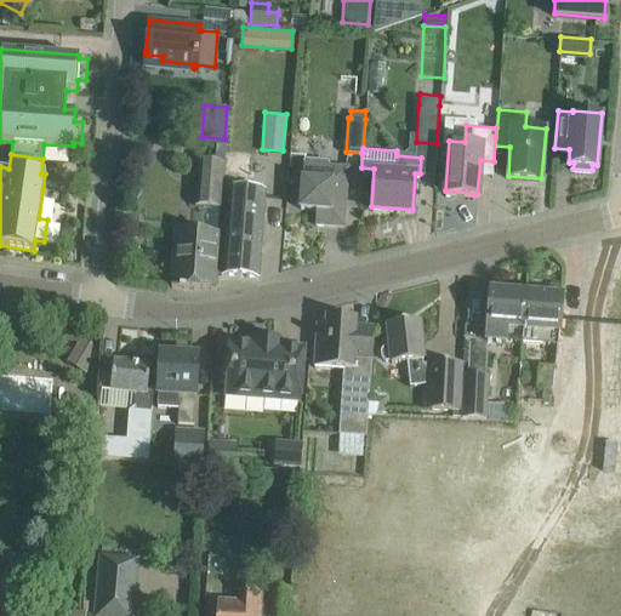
[(296,200),(300,204),(300,205),(315,206),(314,221),(342,223),(345,199),(347,165),(326,164),(328,159),(305,157),(303,176),(302,176),(302,181),(302,186),(297,188),(296,200)]
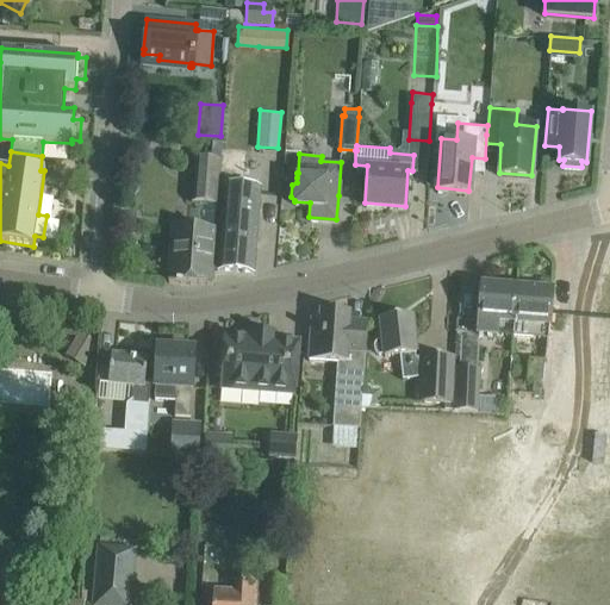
[(219,155),(194,155),(193,155),(190,199),(216,201),(219,155)]
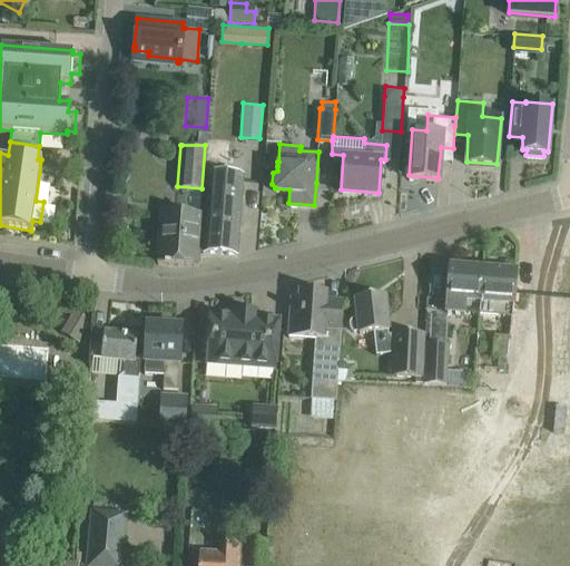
[(236,252),(238,230),(242,176),(208,174),(203,250),(236,252)]
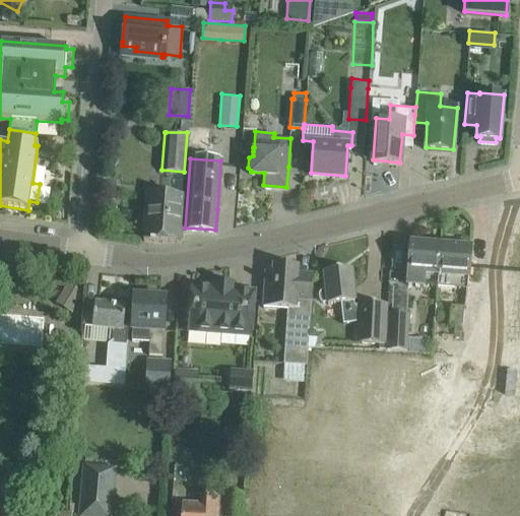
[(180,241),(182,220),(184,192),(146,189),(143,238),(180,241)]
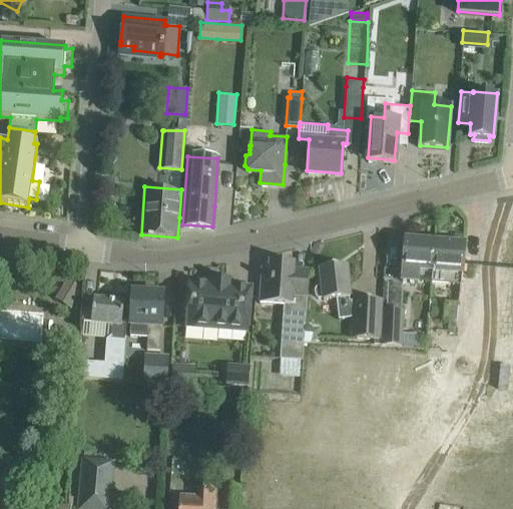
[(419,279),(433,281),(436,240),(405,237),(402,278),(402,281),(413,282),(419,283),(419,279)]
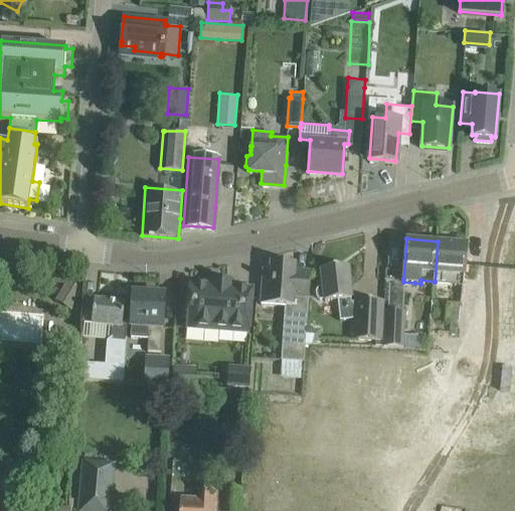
[(466,243),(438,241),(435,282),(463,284),(466,243)]
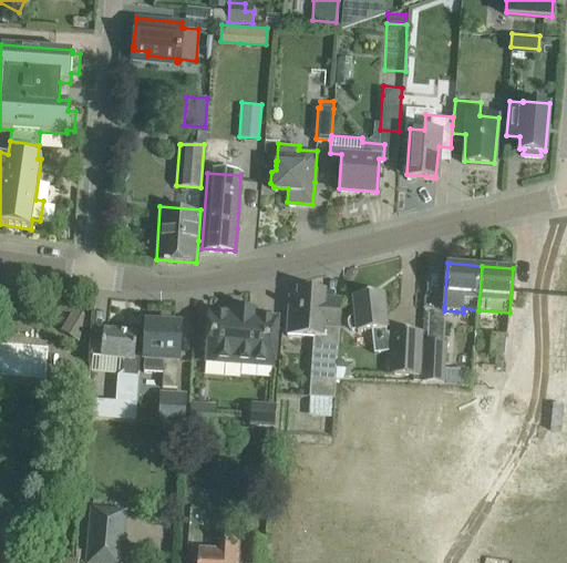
[(333,397),(334,376),(339,325),(340,318),(341,296),(325,295),(325,288),(297,286),(297,294),(289,294),(288,316),(287,333),(313,335),(309,377),(316,377),(315,395),(308,393),(308,395),(333,397)]
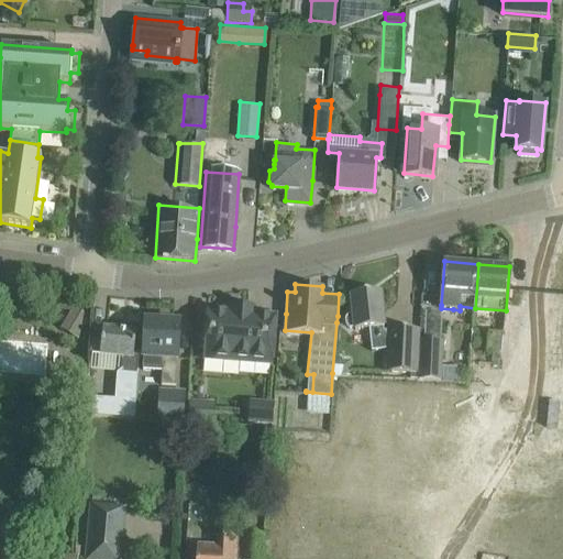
[(384,329),(382,310),(379,288),(351,292),(353,313),(346,313),(344,316),(345,325),(348,326),(354,326),(354,327),(370,325),(371,339),(372,349),(386,347),(385,370),(417,371),(419,328),(387,326),(387,329),(384,329)]
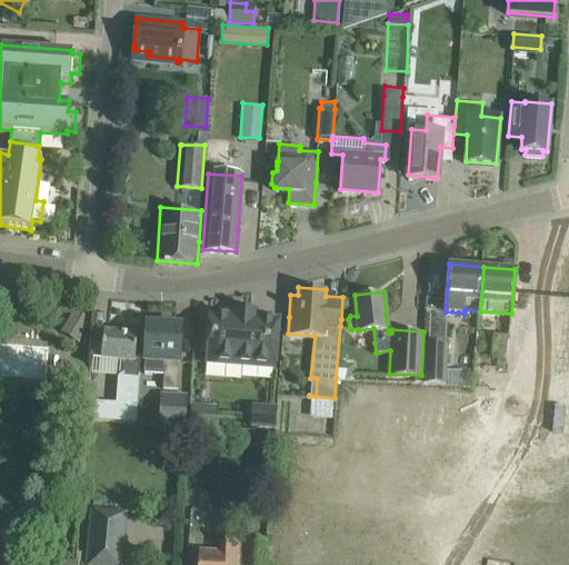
[(78,340),(91,317),(73,306),(59,329),(78,340)]
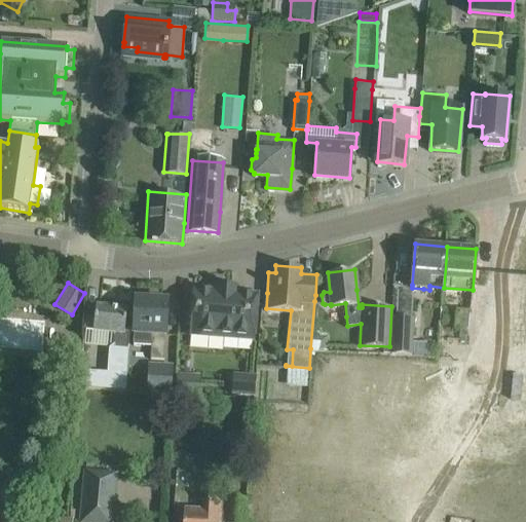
[(185,320),(190,323),(189,333),(254,338),(256,312),(258,292),(237,291),(238,285),(215,283),(215,289),(192,287),(191,307),(191,309),(186,310),(185,320)]
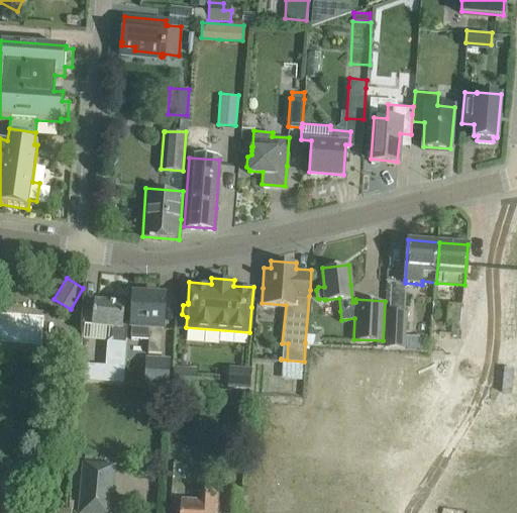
[(161,350),(165,295),(133,293),(130,336),(148,337),(147,350),(161,350)]
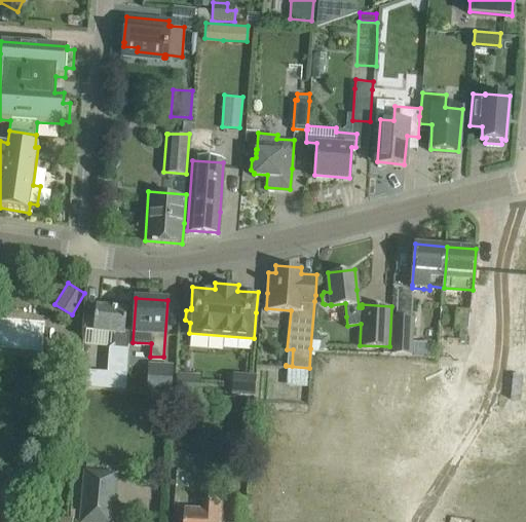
[(94,329),(114,332),(113,340),(107,344),(106,369),(80,368),(79,383),(124,387),(127,345),(129,326),(125,326),(126,306),(96,303),(94,329)]
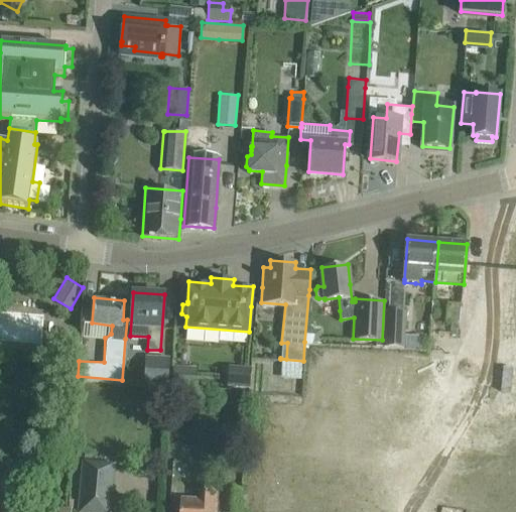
[(457,332),(458,321),(460,322),(461,303),(447,301),(446,320),(450,321),(449,332),(457,332)]
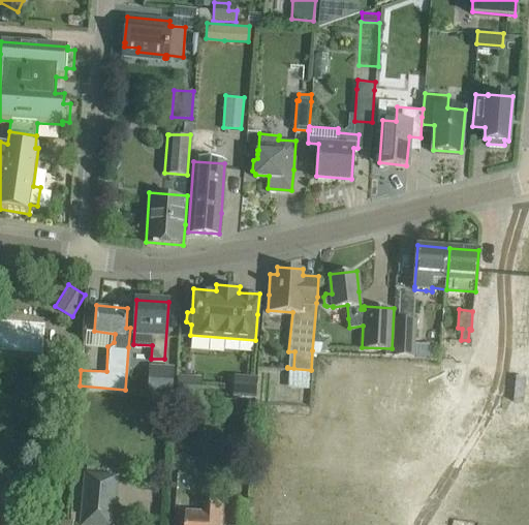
[(393,354),(414,356),(416,318),(395,317),(393,354)]
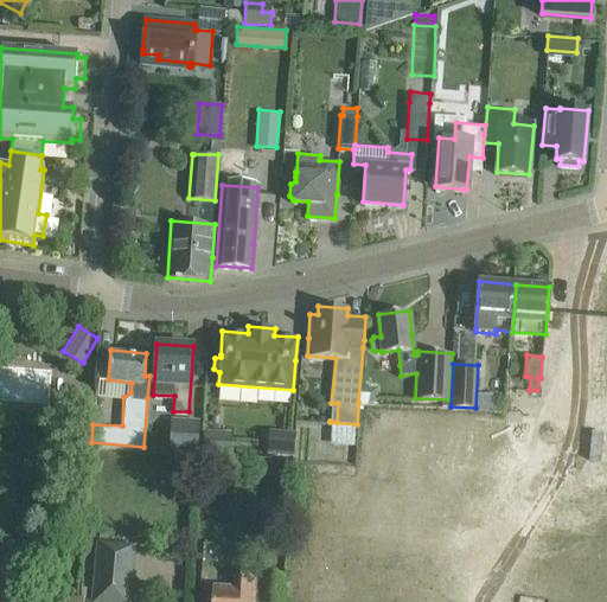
[(197,452),(198,421),(189,420),(172,418),(170,449),(189,450),(197,452)]
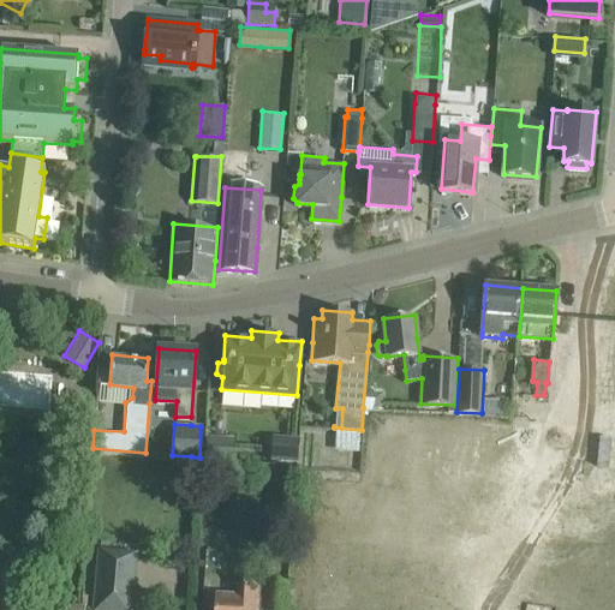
[(272,435),(270,459),(297,461),(299,437),(272,435)]
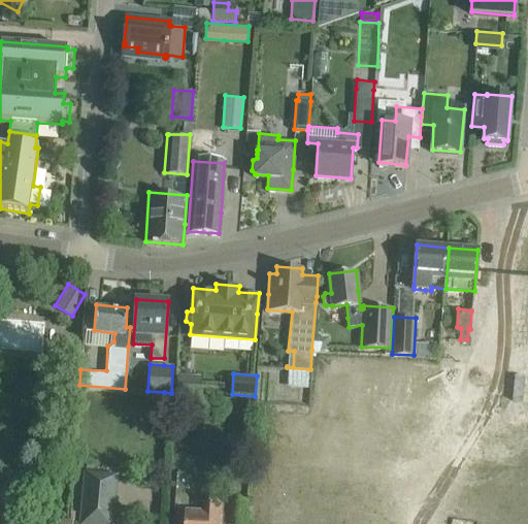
[(83,467),(77,523),(84,523),(111,523),(117,470),(83,467)]
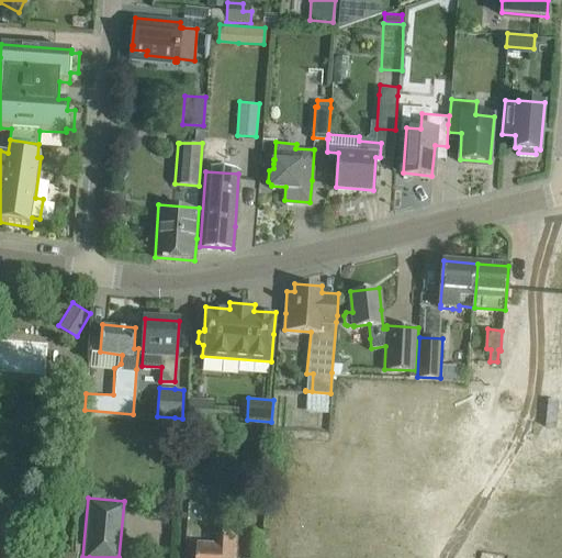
[(261,557),(263,532),(245,531),(245,537),(236,537),(236,535),(216,533),(216,544),(195,543),(194,557),(261,557)]
